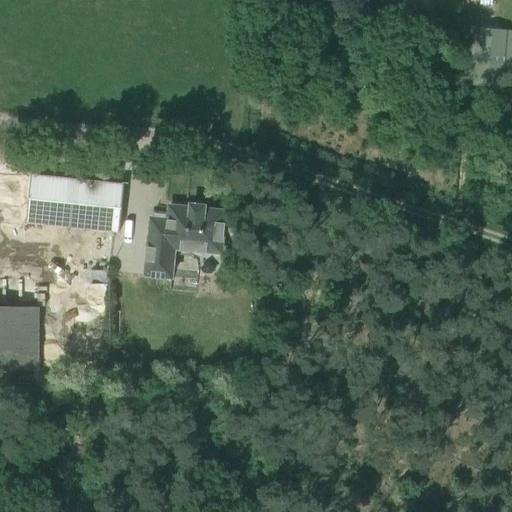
[(506,29),(477,28),(474,87),(503,89),(506,29)]
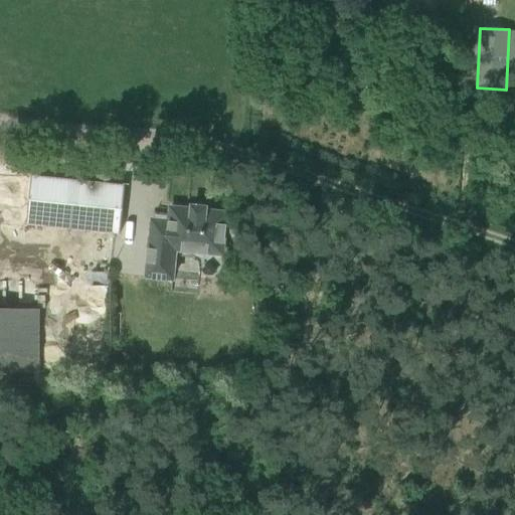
[(28,224),(31,176),(0,173),(0,272),(23,275),(28,224)]
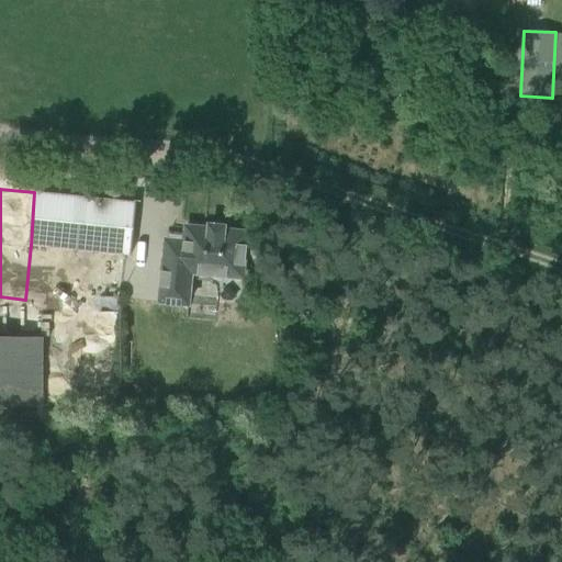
[(131,256),(136,202),(34,192),(31,245),(131,256)]
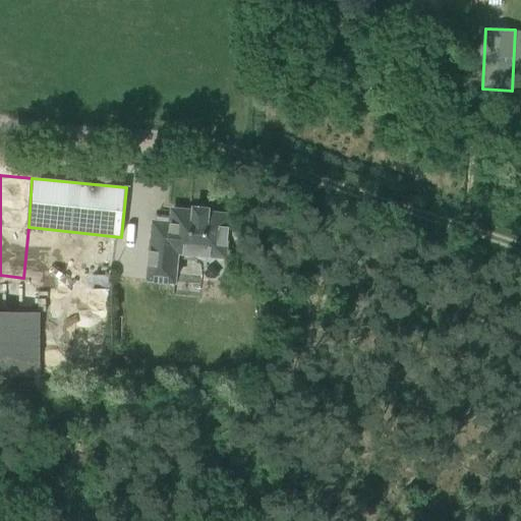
[(178,286),(180,264),(180,257),(228,262),(231,215),(210,213),(211,208),(191,206),(191,211),(170,209),(168,223),(152,221),(146,283),(178,286)]
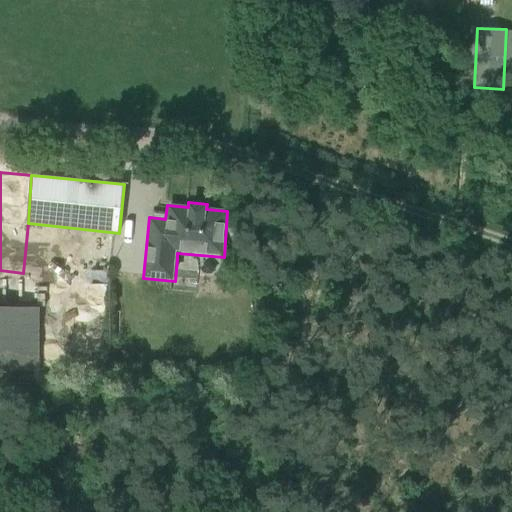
[(40,307),(0,307),(0,370),(40,370),(40,307)]
